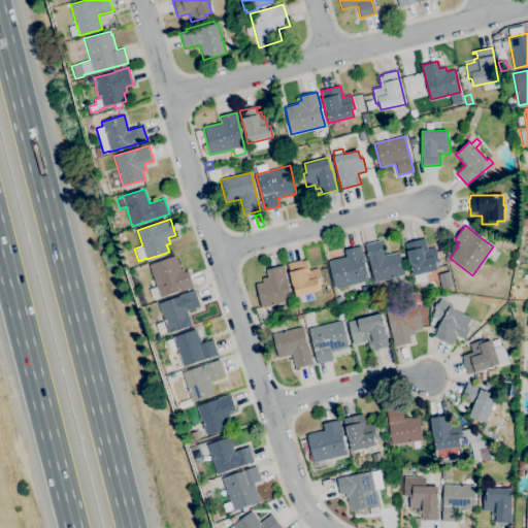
[(413,276),(406,252),(404,243),(424,238),(427,249),(435,246),(438,261),(437,262),(439,267),(437,268),(437,270),(413,276)]
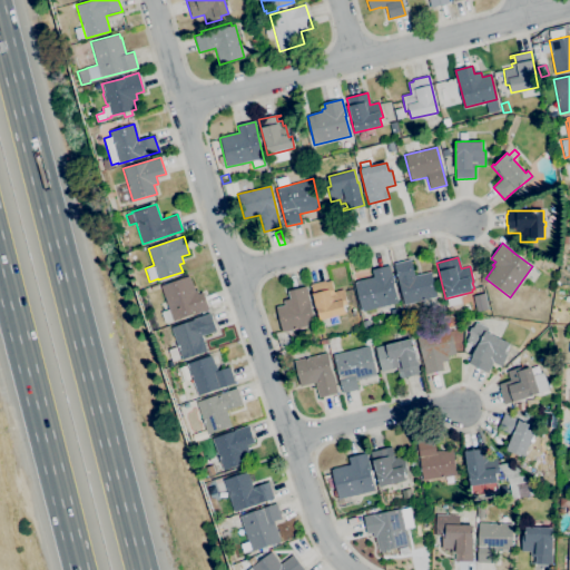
[(403,305),(393,263),(410,259),(414,276),(431,272),(436,296),(403,305)]
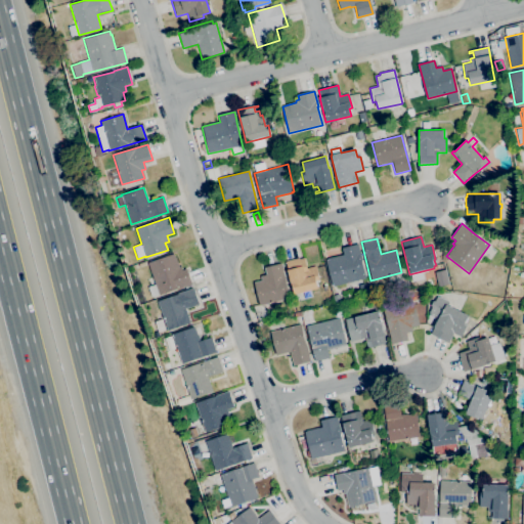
[(332,287),(325,260),(329,259),(328,258),(343,255),(342,248),(358,244),(361,260),(365,278),(332,287)]
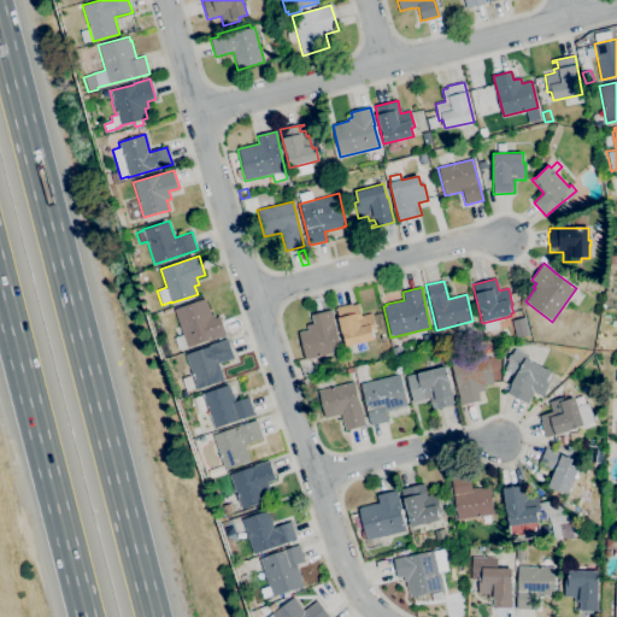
[(177,350),(174,338),(182,335),(174,310),(204,299),(211,317),(213,316),(215,318),(219,317),(225,334),(187,348),(187,347),(177,350)]
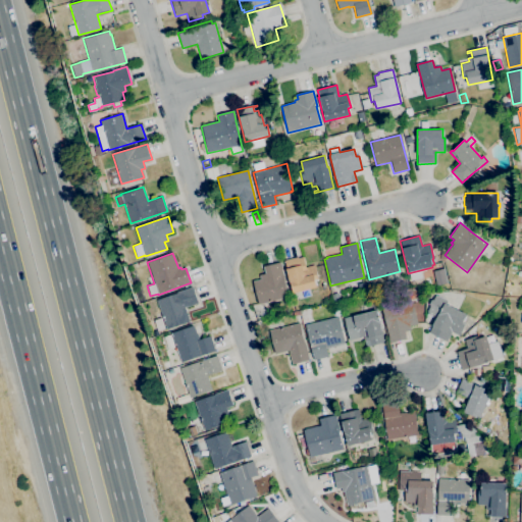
[(293,294),(285,269),(286,269),(284,260),(298,257),(298,258),(303,257),(306,267),(314,265),(317,279),(318,285),(316,285),(317,288),(293,294)]
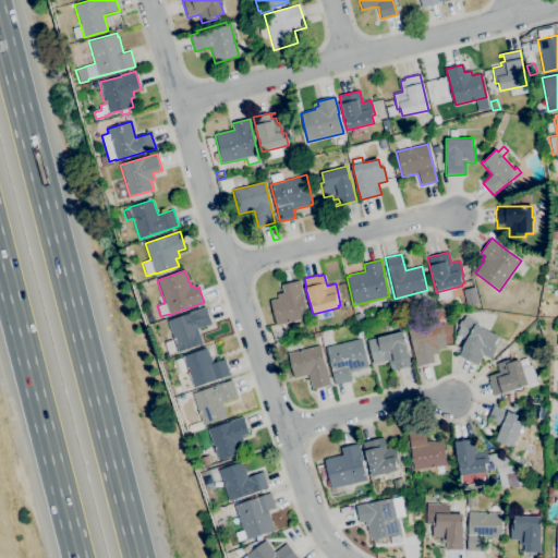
[(277,325),(270,301),(278,299),(277,294),(284,292),(282,284),(299,280),(308,317),(277,325)]
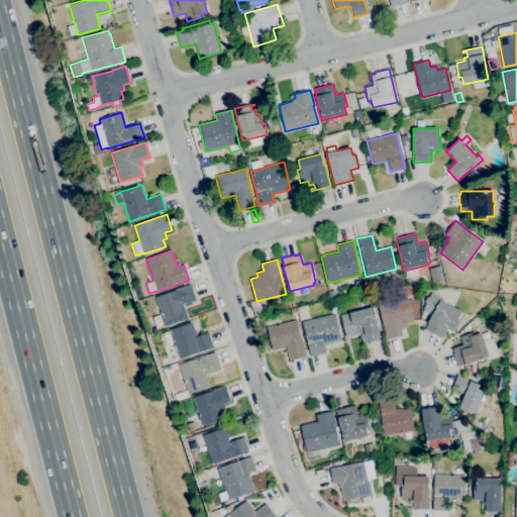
[(432,283),(429,269),(439,266),(442,280),(432,283)]
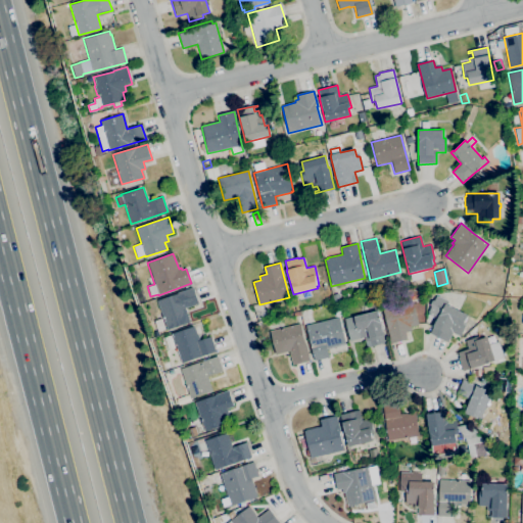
[(360,295),(358,285),(366,282),(369,293),(360,295)]
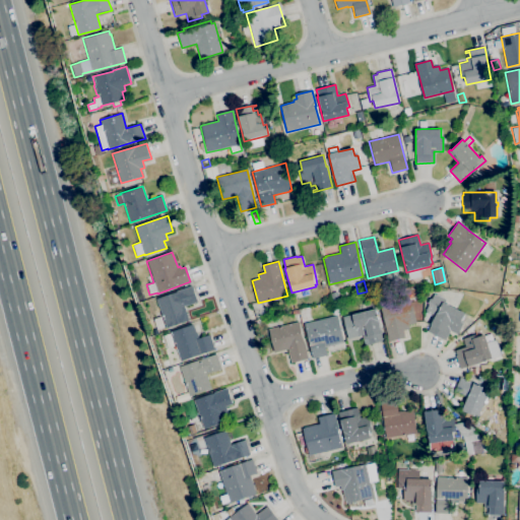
[(167,328),(156,299),(192,286),(197,302),(184,307),(189,320),(167,328)]
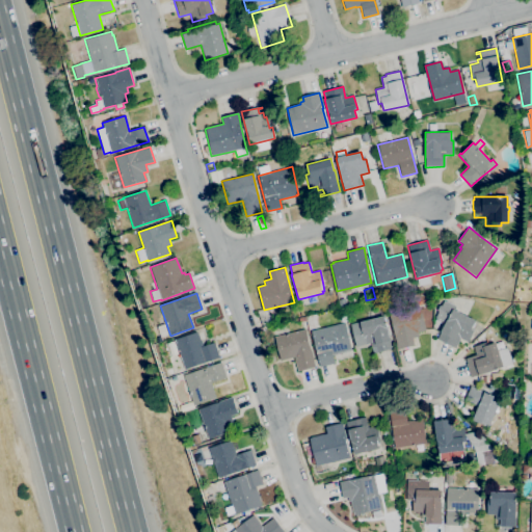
[(455,349),(437,340),(441,333),(441,331),(445,323),(442,321),(441,323),(435,320),(436,318),(435,318),(439,312),(436,311),(439,306),(442,306),(444,300),(456,307),(454,310),(475,321),(472,328),(474,330),(468,343),(463,341),(461,340),(460,339),(455,349)]
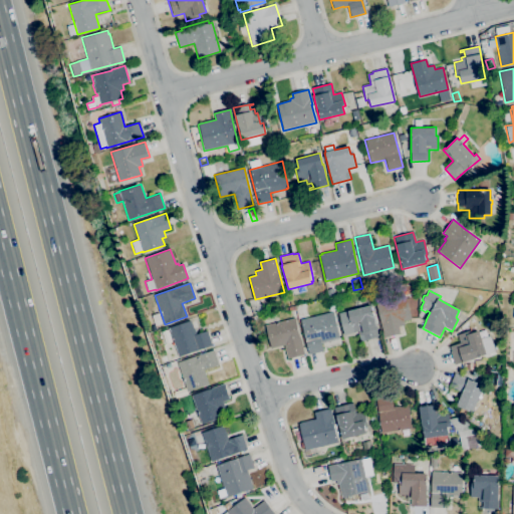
[(382,338),(381,333),(382,332),(375,304),(406,296),(412,319),(404,321),(405,325),(398,327),(400,333),(382,338)]
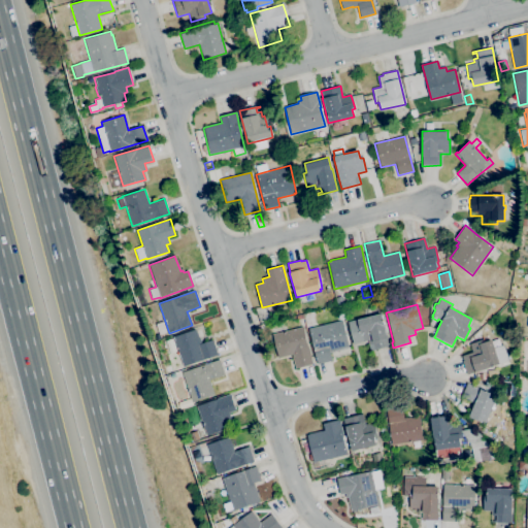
[(370,352),(368,340),(353,344),(348,322),(356,320),(381,314),(383,325),(385,325),(388,337),(387,337),(389,347),(370,352)]
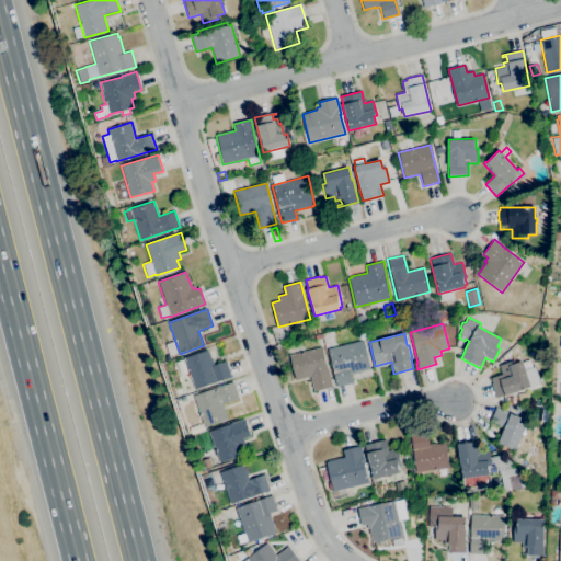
[(336,387),(328,348),(364,340),(371,376),(352,380),(353,382),(336,387)]
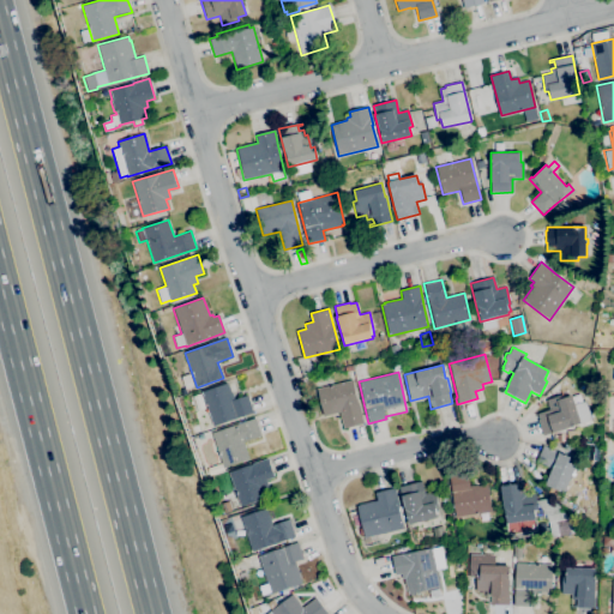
[(186,390),(181,378),(190,374),(194,387),(186,390)]
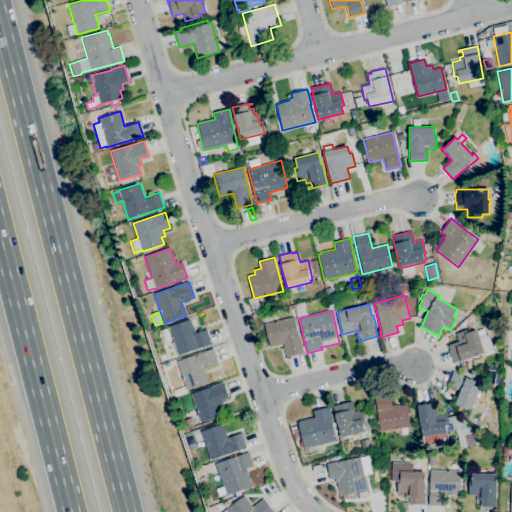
[(286,357),(283,343),(270,347),(264,324),(294,317),(303,353),(286,357)]
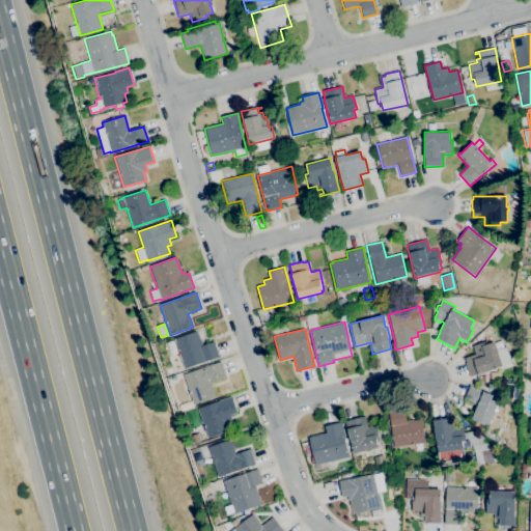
[(185,368),(174,339),(196,331),(199,340),(200,340),(202,345),(214,341),(219,357),(185,368)]
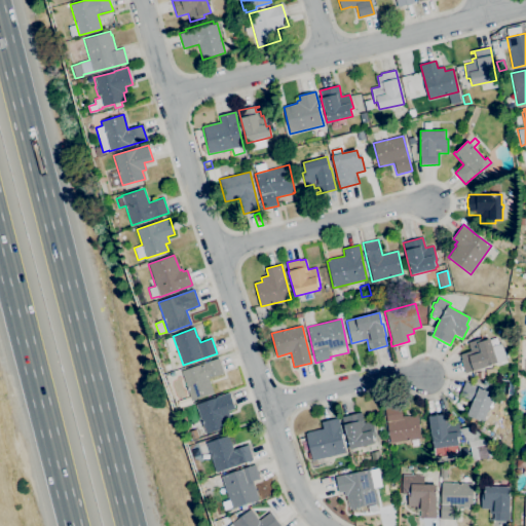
[(464,373),(460,360),(461,360),(460,354),(471,351),(467,343),(474,341),(473,339),(477,337),(478,339),(481,338),(483,341),(489,339),(492,347),(501,344),(505,360),(497,363),(473,371),(464,373)]
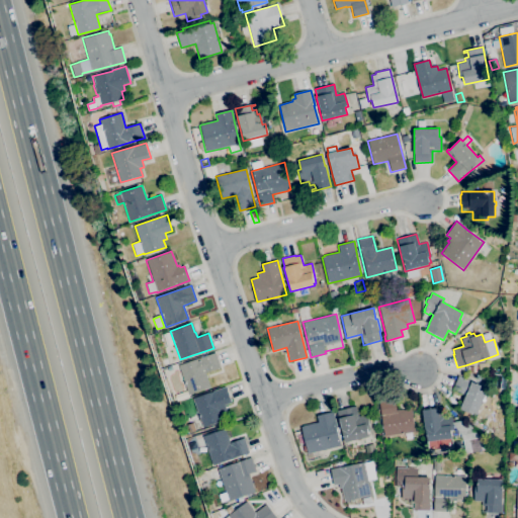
[(221,364),(217,352),(229,348),(233,360),(221,364)]
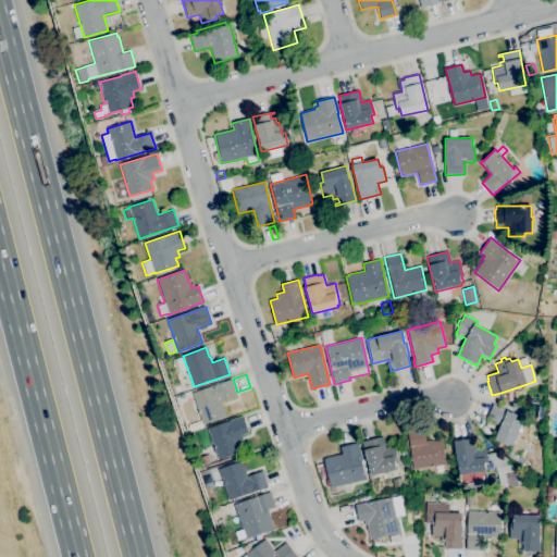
[(202,424),(192,393),(232,380),(236,395),(221,400),(226,417),(202,424)]
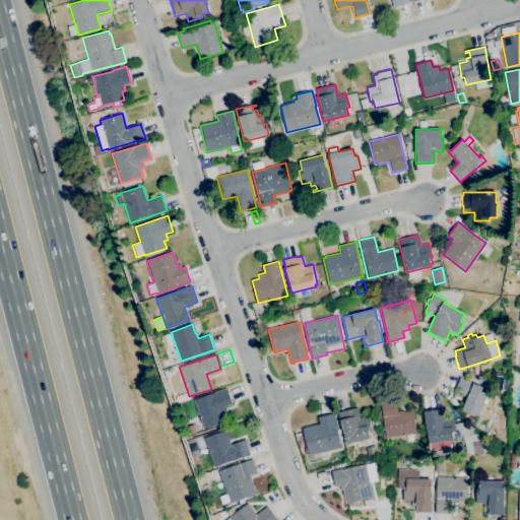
[(480,374),(479,365),(490,364),(491,372),(485,373),(486,374),(480,374)]
